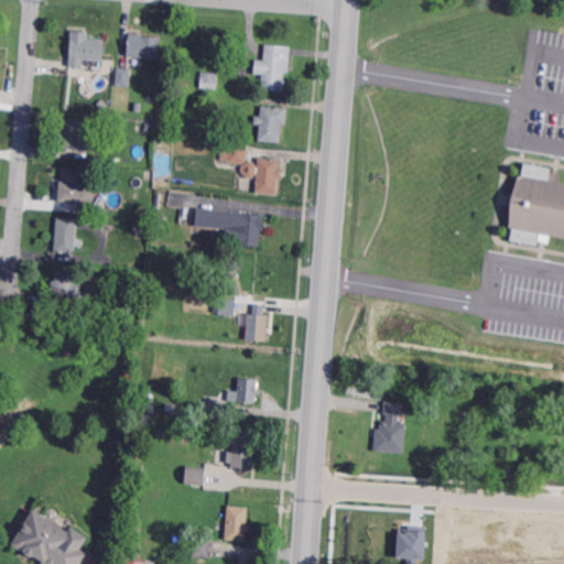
[(82,67),(69,66),(72,31),(89,32),(88,39),(105,40),(102,61),(83,60),(82,67)]
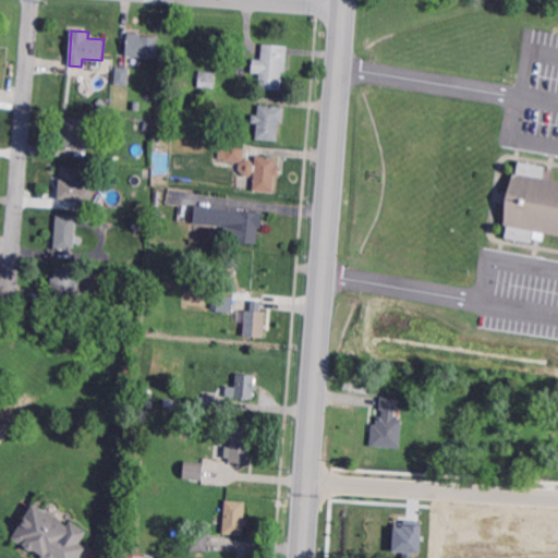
[(157,59),(126,57),(129,34),(141,35),(141,36),(159,37),(157,59)]
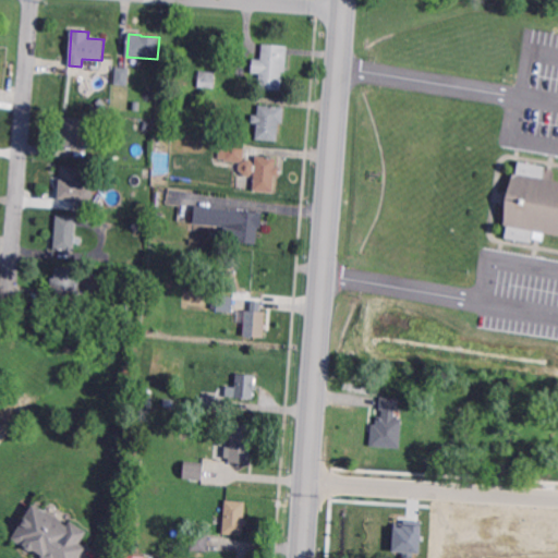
[(286,72),(283,72),(281,92),(258,89),(259,74),(252,73),(253,59),(262,60),(263,44),(289,47),(286,72)]
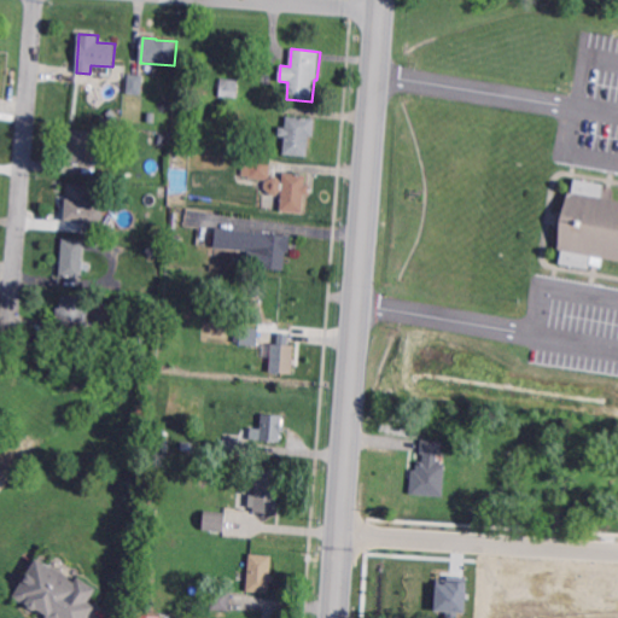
[(141,95),(127,94),(129,75),(143,76),(141,95)]
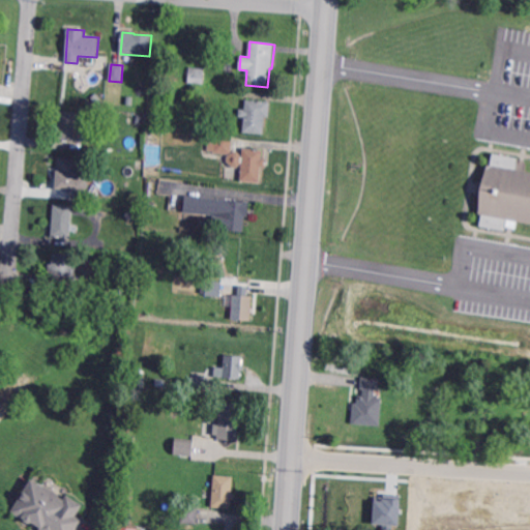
[(203,84),(188,83),(189,68),(204,68),(203,84)]
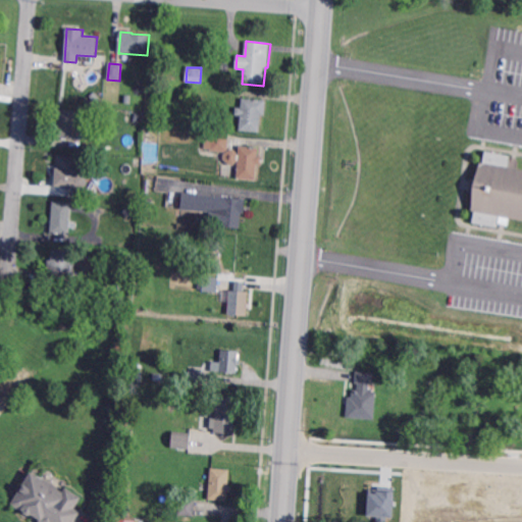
[(265,116),(261,115),(260,133),(240,131),(241,116),(235,115),(236,107),(242,108),(242,98),(267,100),(265,116)]
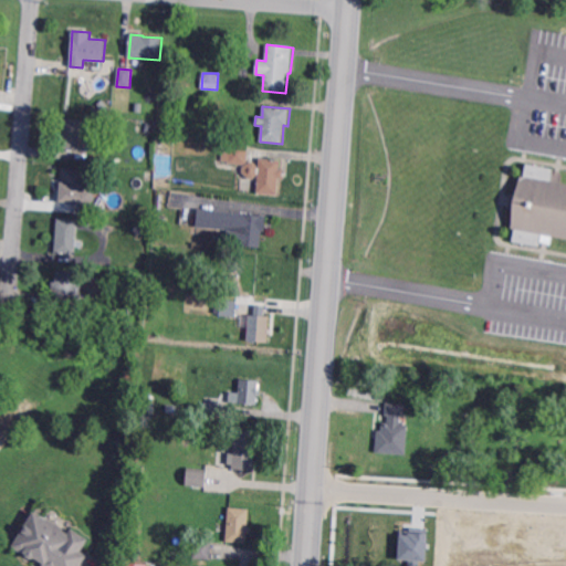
[(86,153),(61,150),(62,137),(66,137),(67,119),(88,121),(86,153)]
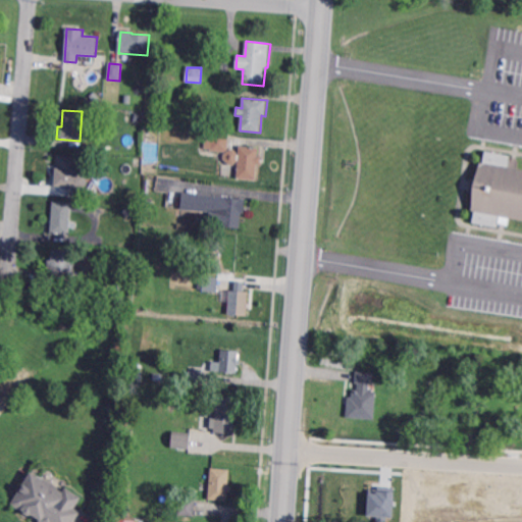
[(229,152),(204,151),(205,141),(211,141),(212,133),(230,135),(229,152)]
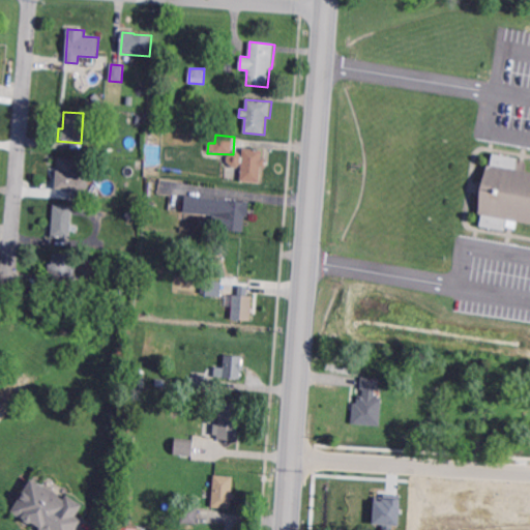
[(265,169),(261,169),(260,183),(240,182),(242,149),(262,150),(261,159),(266,159),(265,169)]
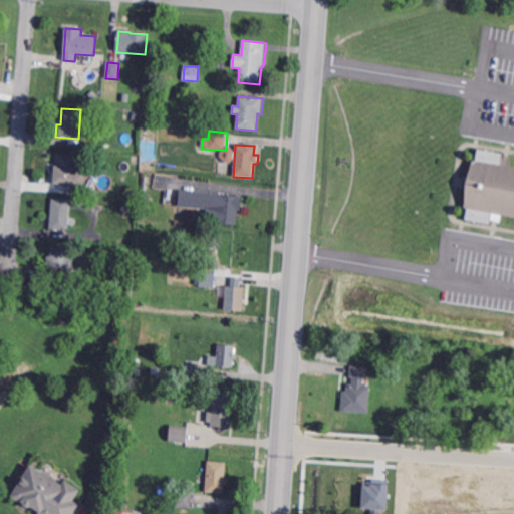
[(501,165),(513,167),(513,217),(502,216),(501,223),(491,221),(490,224),(466,220),(468,209),(465,209),(473,160),(476,160),(478,149),(503,154),(501,165)]
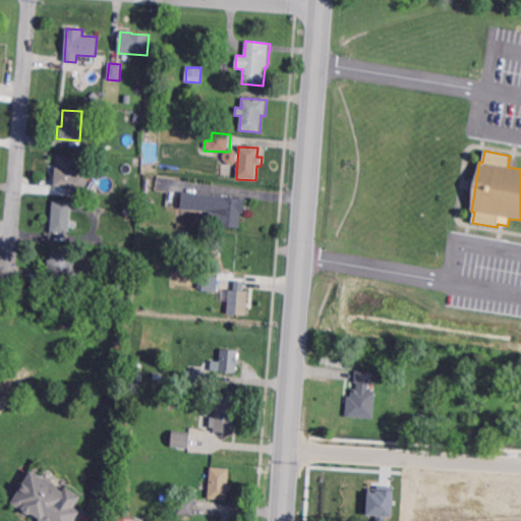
[(75,173),(88,174),(87,189),(54,186),(55,168),(57,168),(58,155),(76,157),(75,173)]
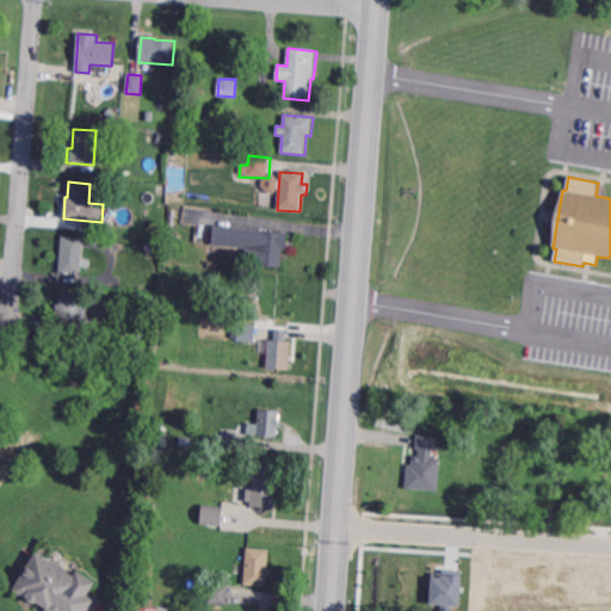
[(287,250),(283,250),(281,267),(245,264),(246,248),(213,246),(214,226),(288,233),(287,250)]
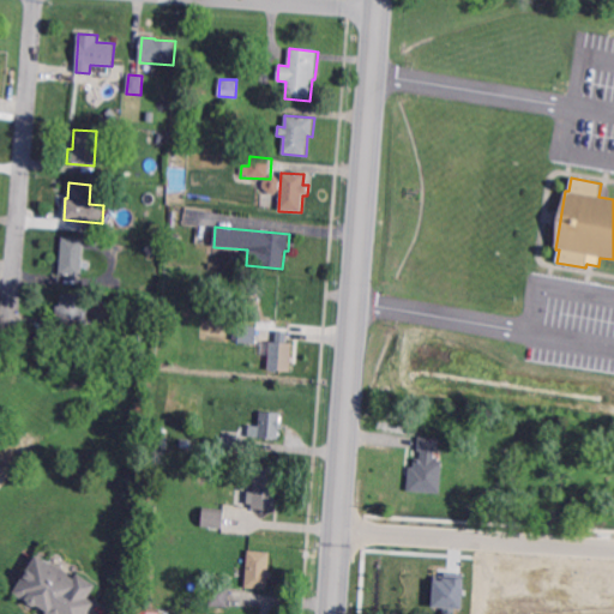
[(82,278),(59,277),(61,238),(85,240),(82,278)]
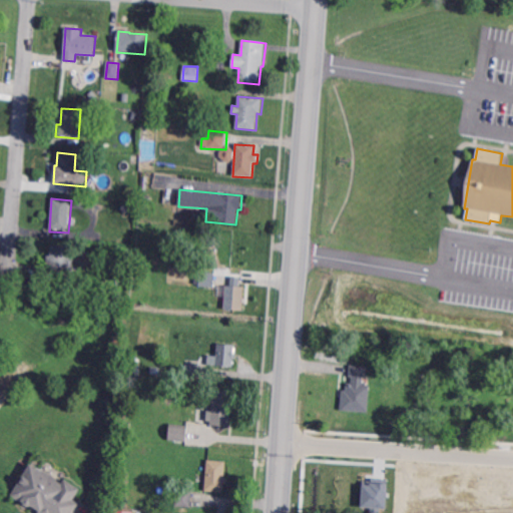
[(125,214),(120,208),(125,204),(130,210),(125,214)]
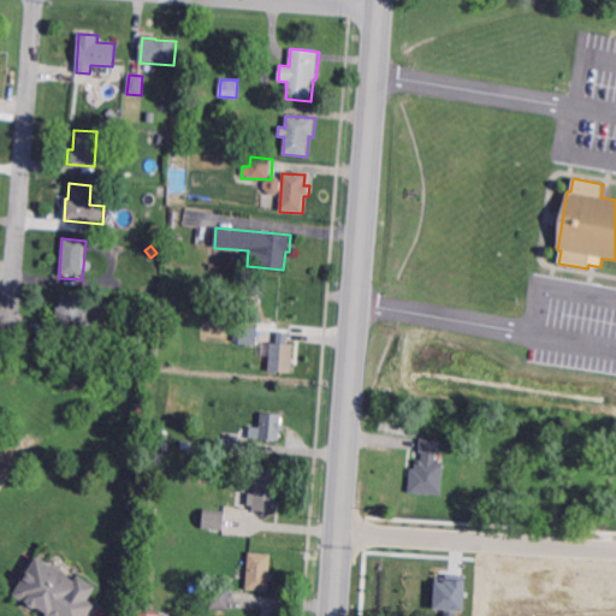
[(88,329),(55,326),(57,307),(60,308),(61,294),(90,296),(88,329)]
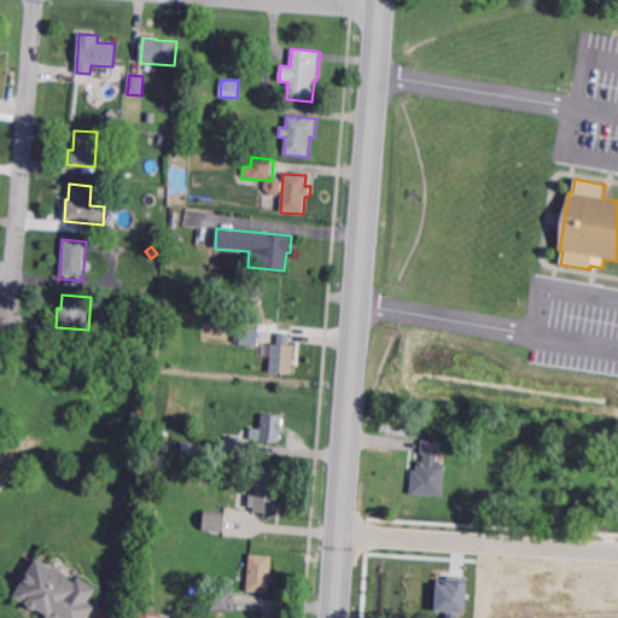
[(258,309),(254,308),(250,304),(251,299),(255,296),(261,297),(263,301),(262,307),(258,309)]
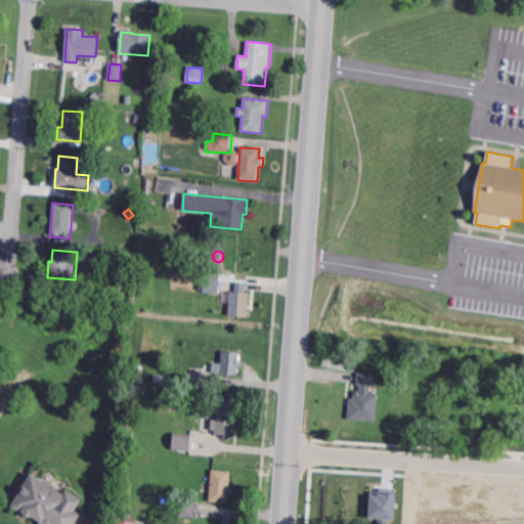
[(220,294),(205,293),(205,291),(200,290),(200,279),(206,280),(206,277),(220,278),(220,294)]
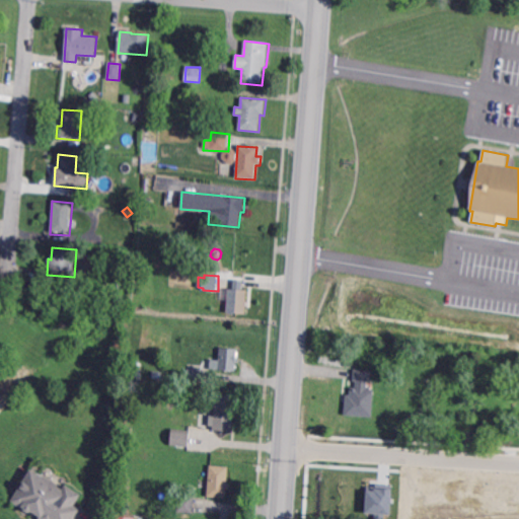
[(247,290),(245,314),(226,313),(228,290),(234,290),(235,286),(240,287),(240,290),(247,290)]
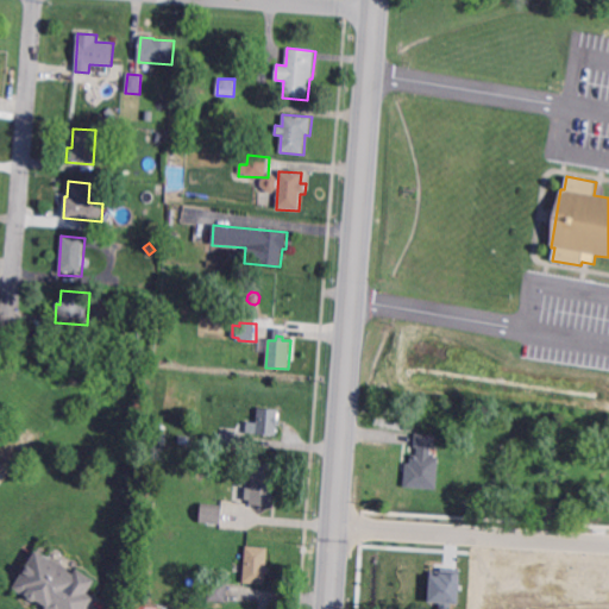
[(276,435),(246,433),(248,422),(257,424),(258,408),(278,409),(276,435)]
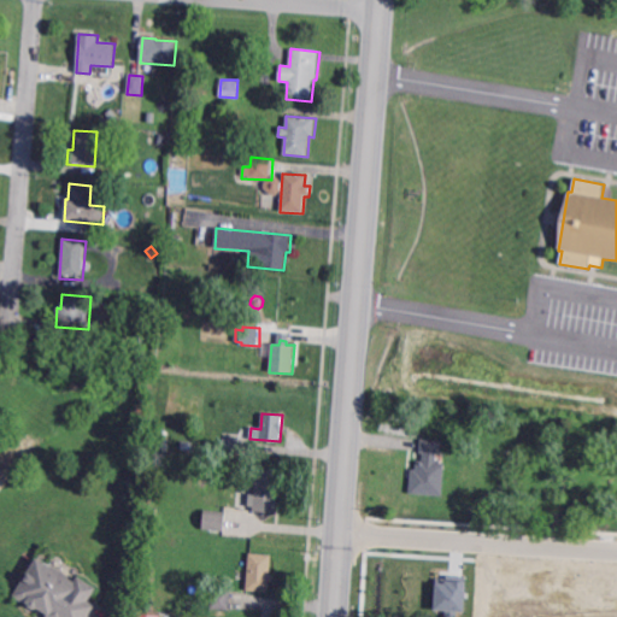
[(168,451),(152,448),(153,438),(169,440),(168,451)]
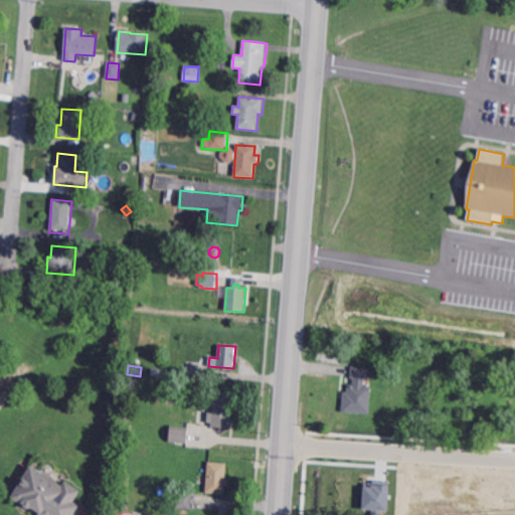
[(200,377),(187,376),(188,366),(201,367),(200,377)]
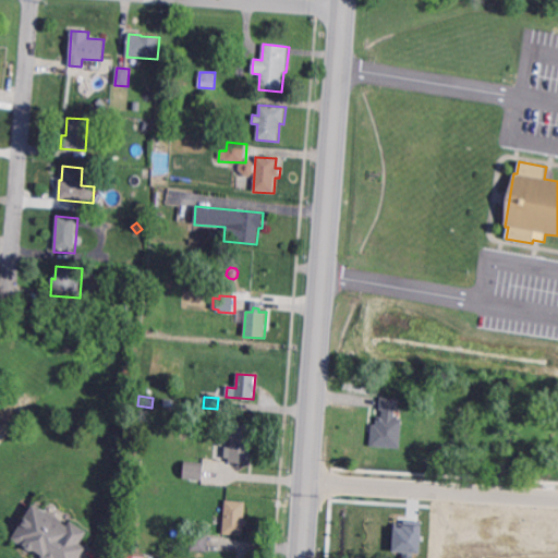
[(398,412),(396,412),(395,419),(402,419),(400,448),(370,446),(372,424),(376,424),(377,416),(381,417),(383,410),(380,410),(380,397),(399,399),(398,412)]
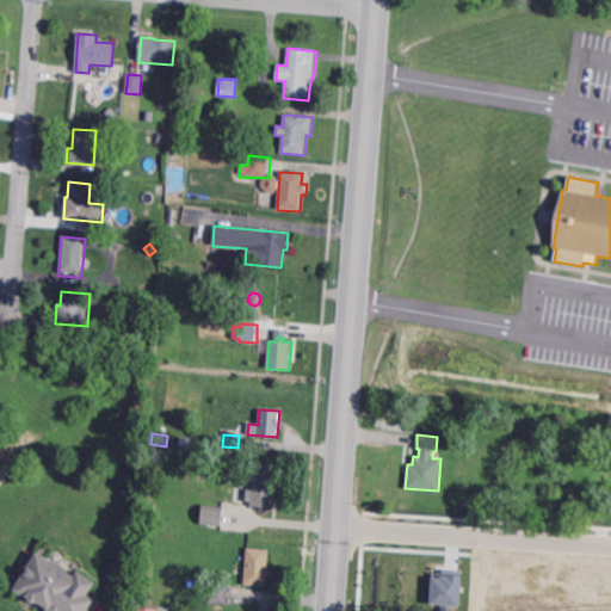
[(272,508),(251,506),(251,504),(246,503),(247,489),(252,489),(254,466),(276,467),(272,508)]
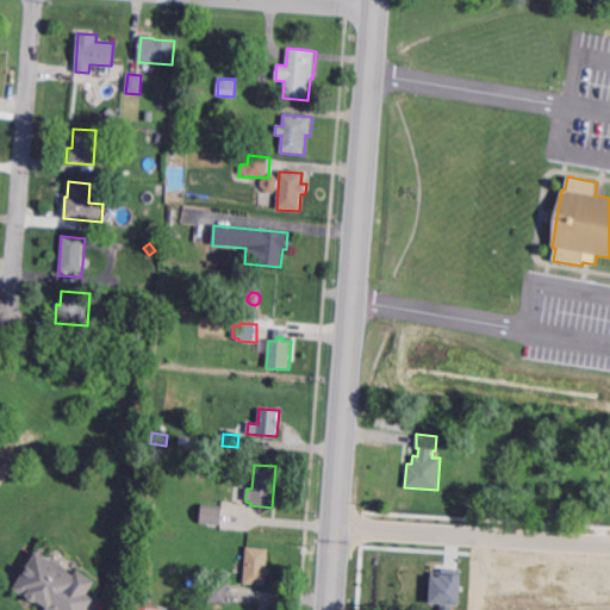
[(154,512),(145,512),(145,502),(155,502),(154,512)]
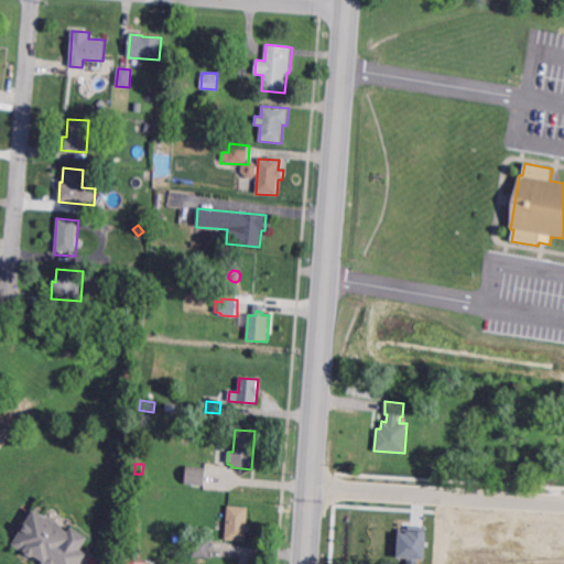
[(205,485),(185,483),(186,470),(206,472),(205,485)]
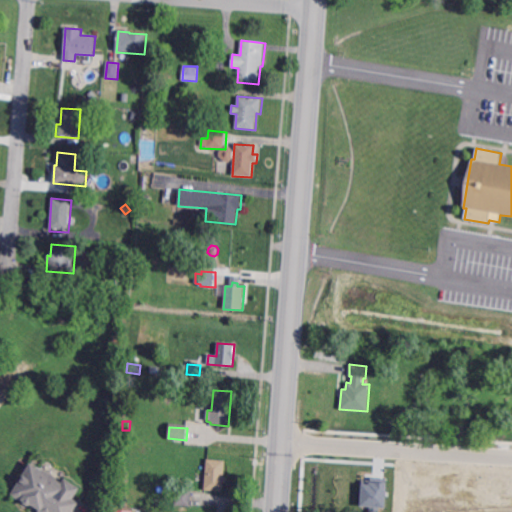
[(227,483),(224,483),(223,492),(205,491),(206,459),(225,460),(224,476),(227,476),(227,483)]
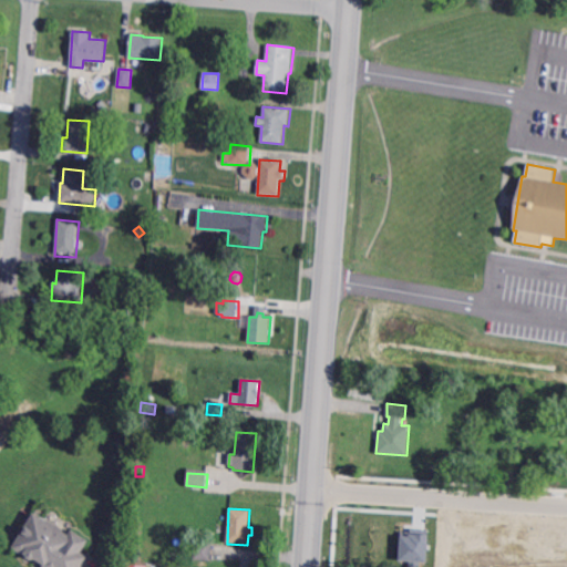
[(47,521),(49,521),(63,529),(64,532),(69,534),(71,529),(89,540),(81,553),(88,556),(81,566),(43,566),(42,566),(43,564),(34,558),(33,560),(12,548),(33,513),(47,521)]
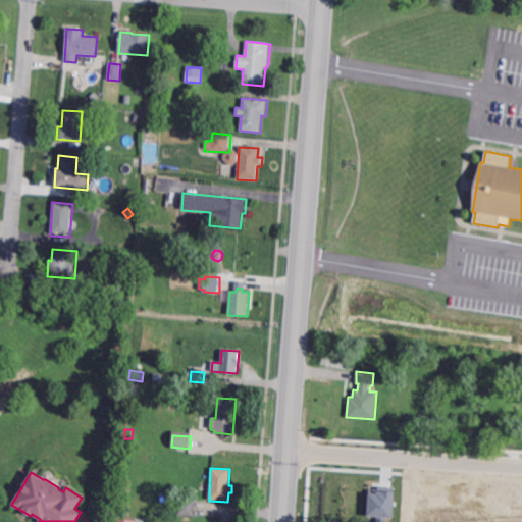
[(368,491),(375,492),(375,489),(394,490),(392,516),(385,516),(385,521),(375,521),(376,516),(366,515),(368,491)]
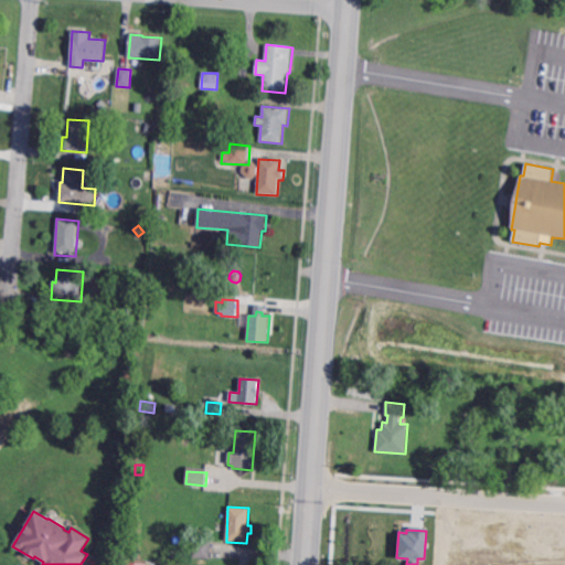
[(211,558),(193,558),(194,541),(211,541),(211,558)]
